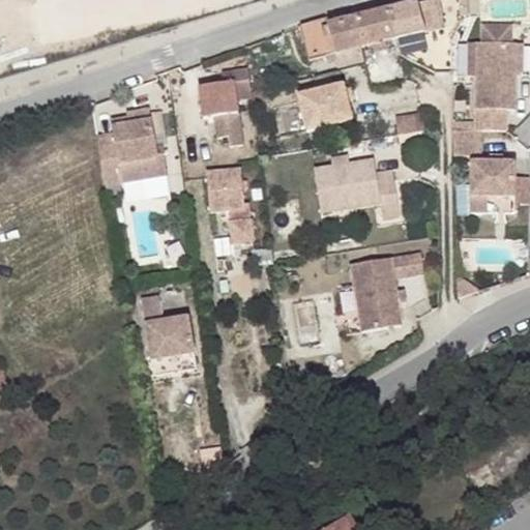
[(438,0),(419,5),(418,4),(392,11),(390,11),(396,39),(425,33),(444,28),(438,0)]
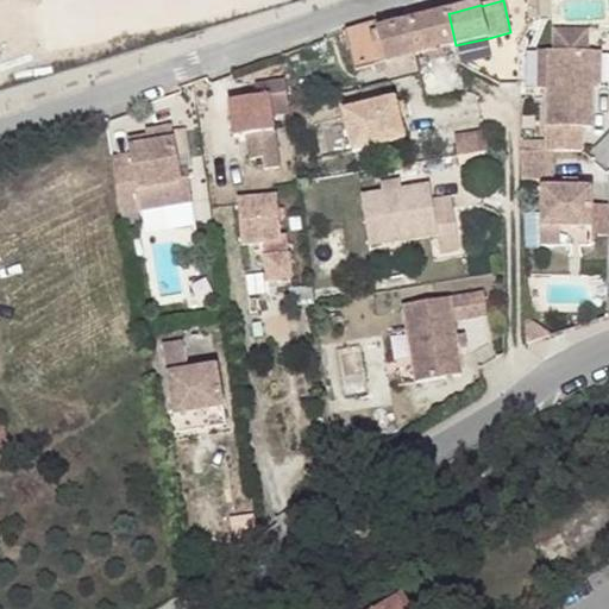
[(428,6),(406,12),(408,24),(432,18),(428,6)]
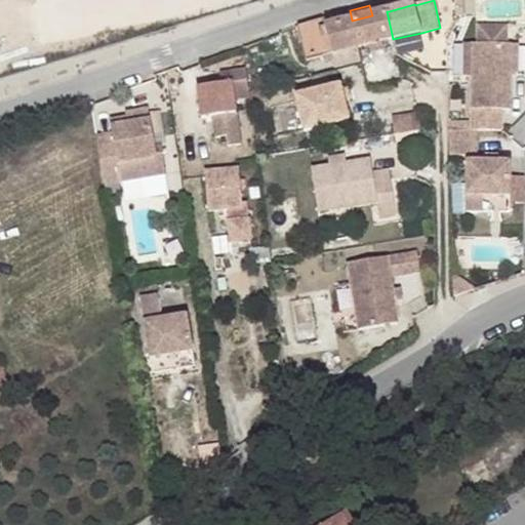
[(387,11),(372,15),(352,21),(359,48),(393,39),(387,11)]
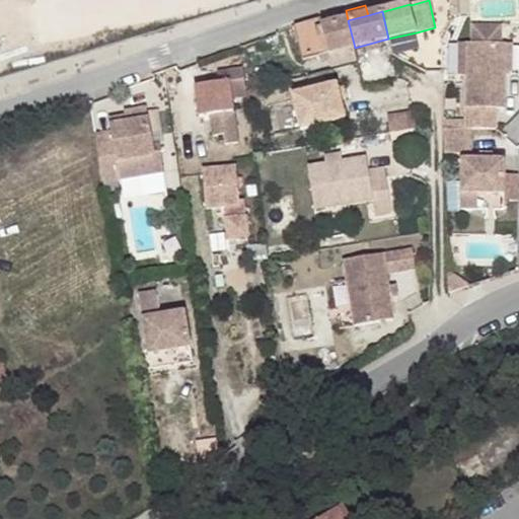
[(338,13),(321,18),(320,18),(322,26),(341,21),(338,13)]
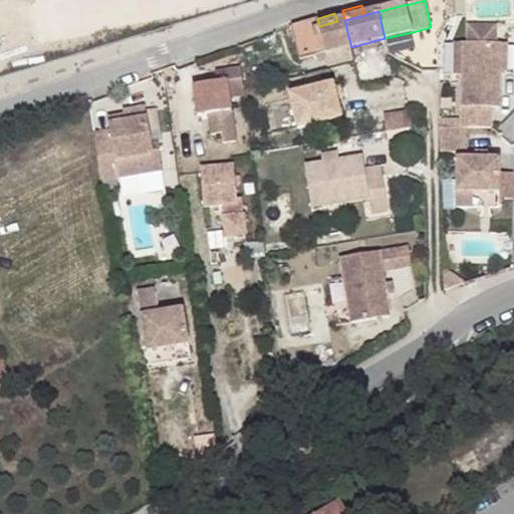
[(319,26),(317,18),(291,27),(293,36),(299,60),(325,53),(319,26)]
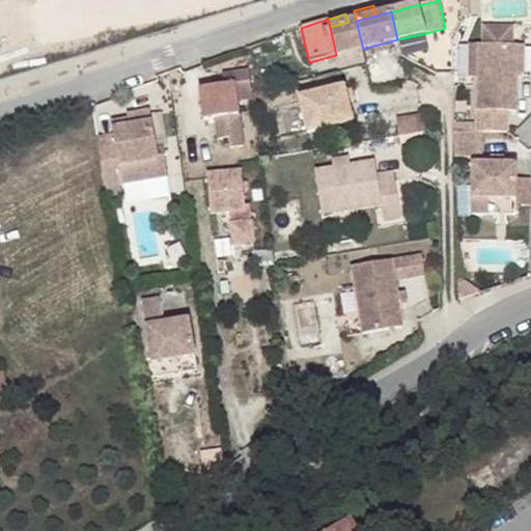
[(363,49),(356,21),(348,22),(330,27),(336,55),(363,49)]
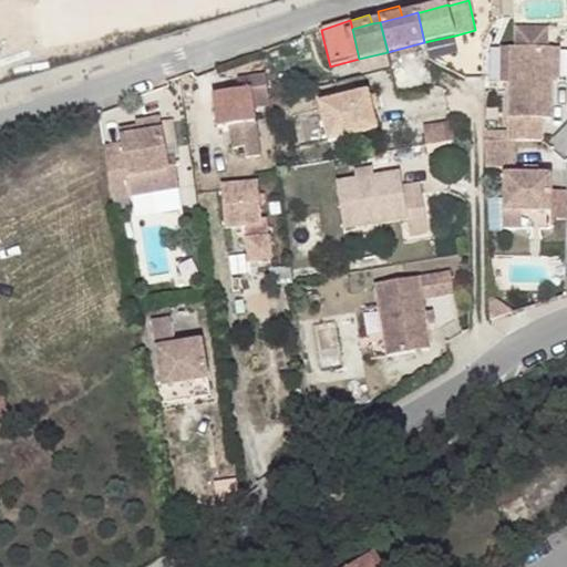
[(516,28),(515,48),(540,48),(540,28),(516,28)]
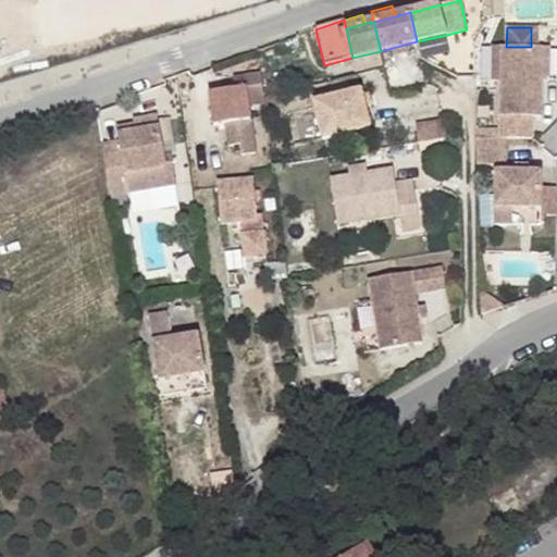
[(500,81),(500,46),(492,47),(491,81),(500,81)]
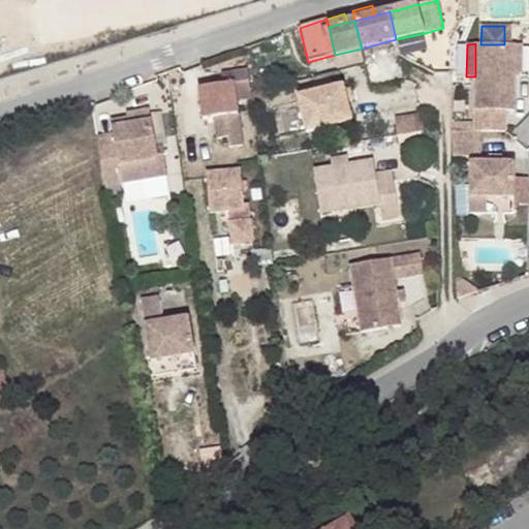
[(515,111),(517,44),(504,44),(480,44),(475,43),(475,76),(475,124),(475,130),(479,131),(501,131),(506,131),(506,111),(515,111)]
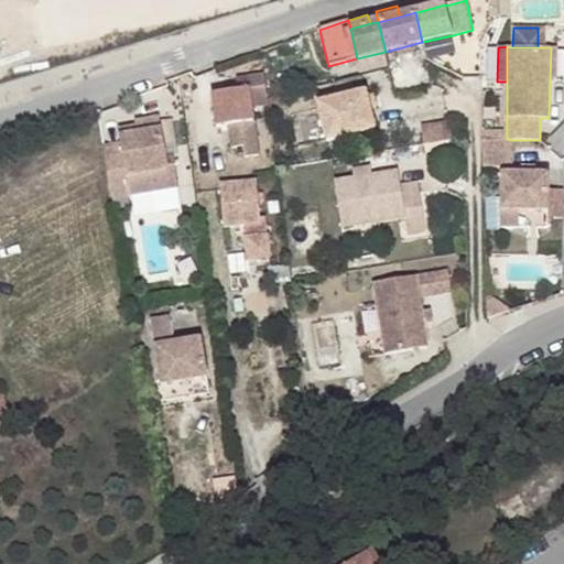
[(386,52),(357,58),(360,74),(388,67),(386,52)]
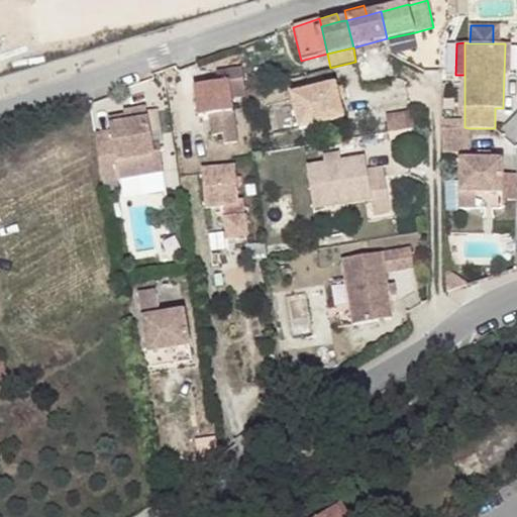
[(199,117),(210,115),(232,112),(231,99),(245,97),(241,69),(217,73),(218,83),(195,87),(199,117)]
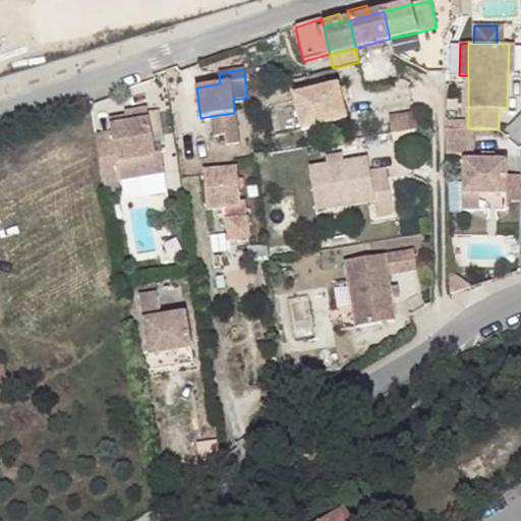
[(419,83),(400,89),(405,103),(424,98),(419,83)]
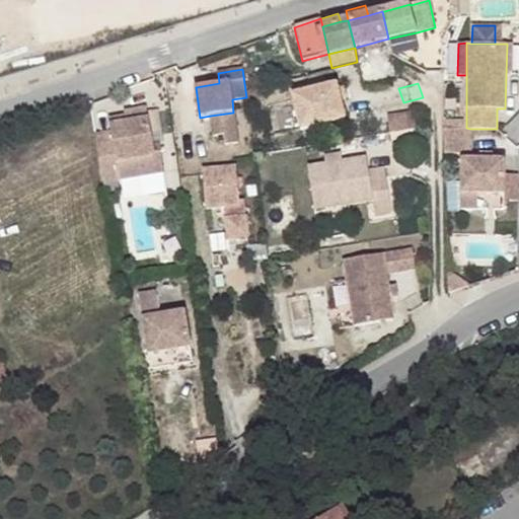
[(336,85),(292,95),(300,131),(344,120),(336,85)]
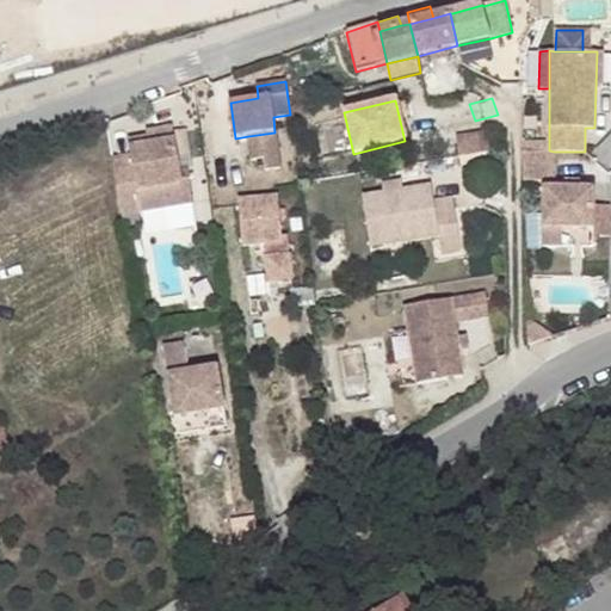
[(178,171),(170,127),(143,131),(146,144),(128,148),(129,155),(112,159),(122,215),(193,201),(186,170),(178,171)]
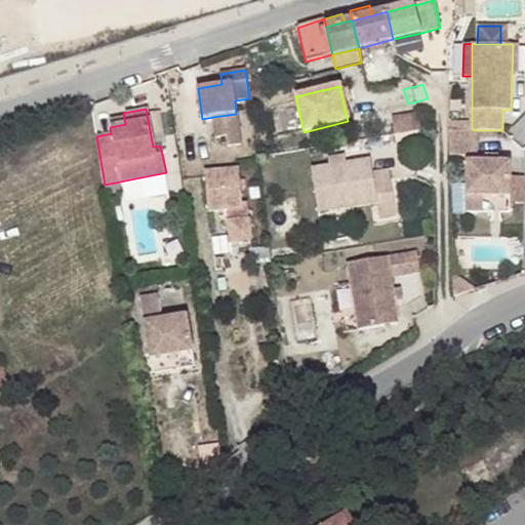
[(421,130),(418,112),(411,114),(414,131),(421,130)]
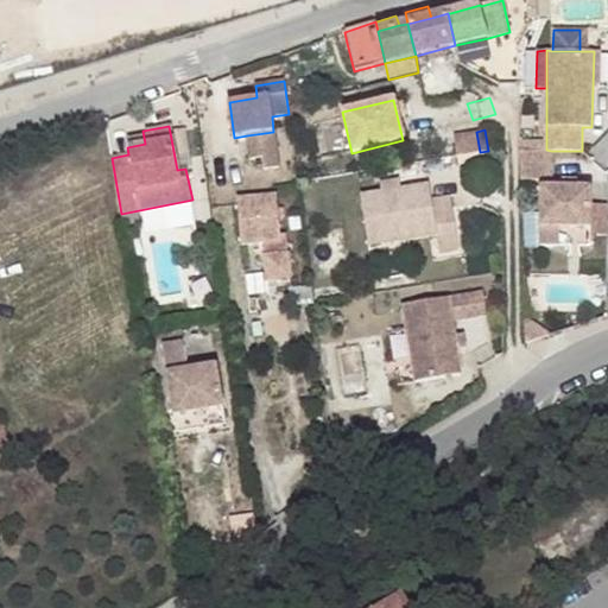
[(279,168),(273,132),(247,135),(251,159),(263,158),(265,170),(279,168)]
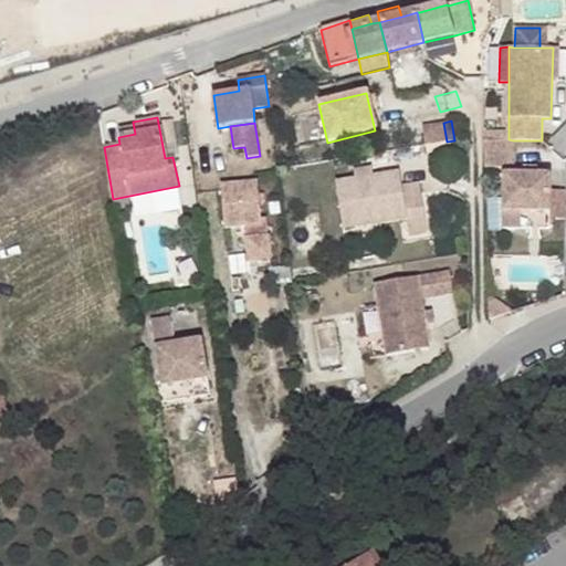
[(447,142),(443,123),(422,126),(426,145),(447,142)]
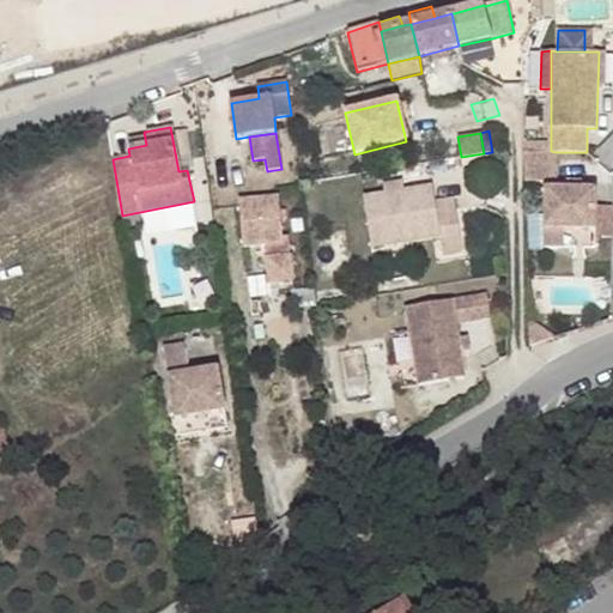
[(145,137),(127,141),(128,149),(146,145),(145,137)]
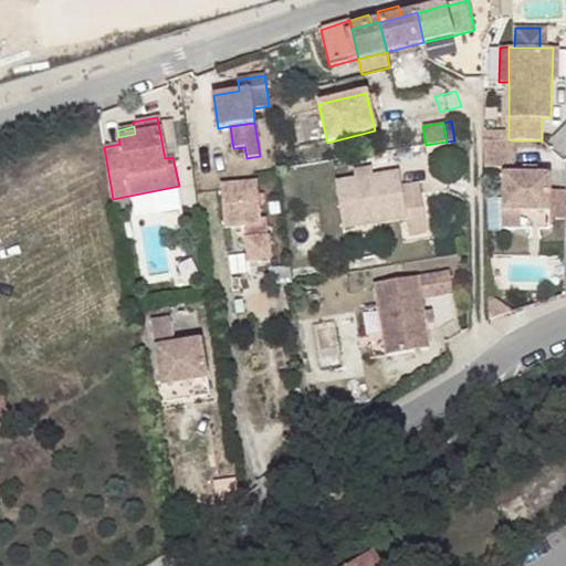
[(285,153),(281,128),(274,129),(276,154),(285,153)]
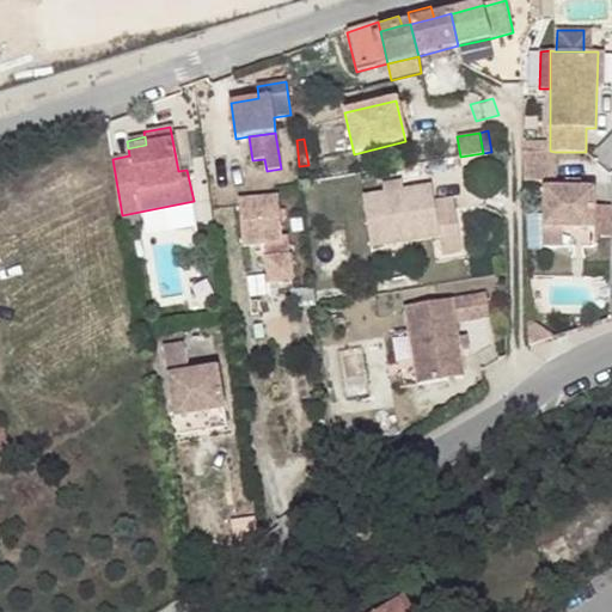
[(555,152),(550,151),(524,151),(520,151),(522,182),(556,182),(555,152)]
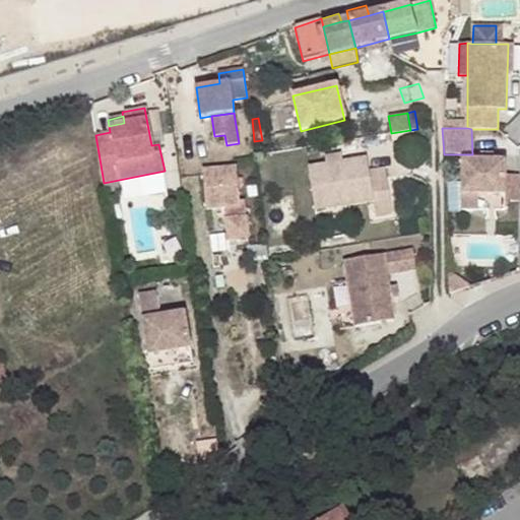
[(341,153),(325,156),(326,164),(342,160),(341,153)]
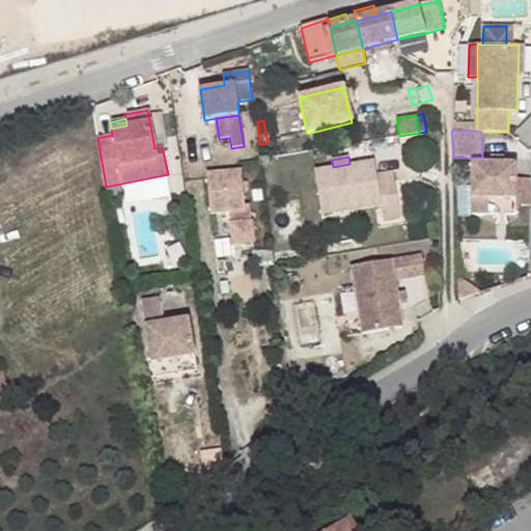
[(378,175),(375,161),(350,164),(333,167),(314,170),(322,216),(383,205),(385,221),(401,219),(393,172),(378,175)]
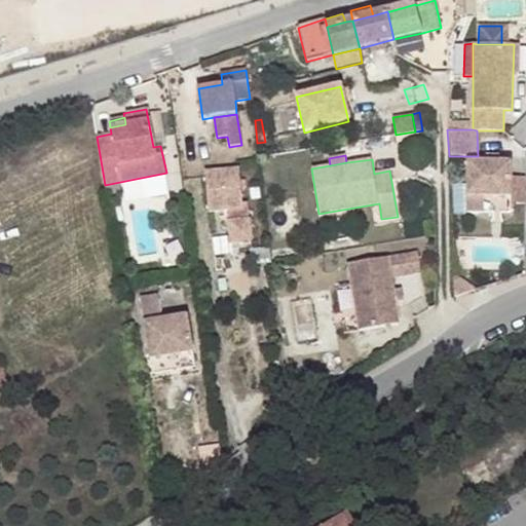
[(485,162),(467,162),(466,196),(484,196),(511,197),(511,162),(498,162),(485,162)]
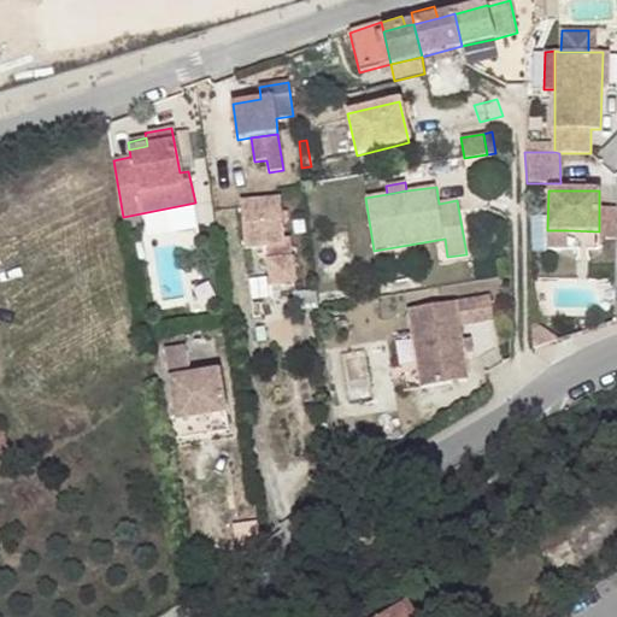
[(286,239),(281,199),(240,203),(245,248),(268,246),(270,276),(271,286),(275,285),(295,282),(291,239),(286,239)]
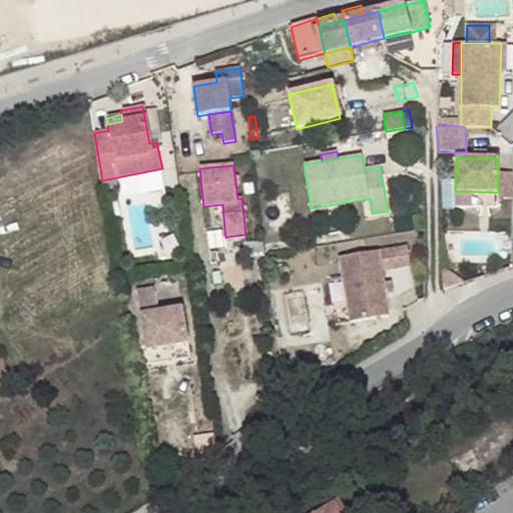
[(472,207),(472,191),(455,191),(455,207),(472,207)]
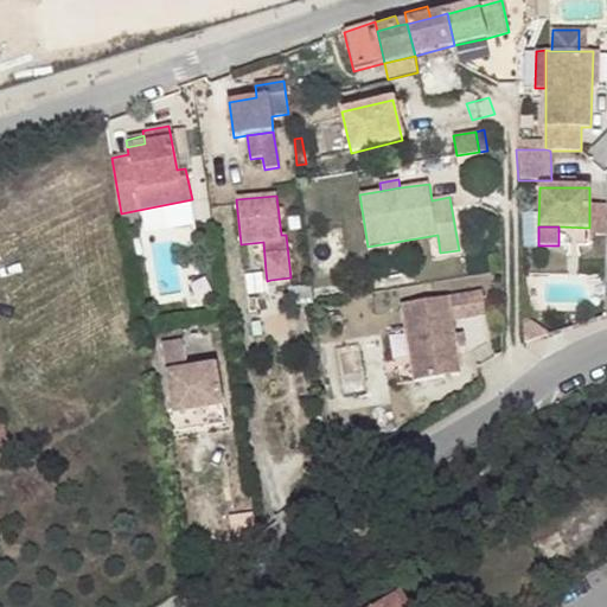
[(564,228),(564,243),(592,243),(592,228),(564,228)]
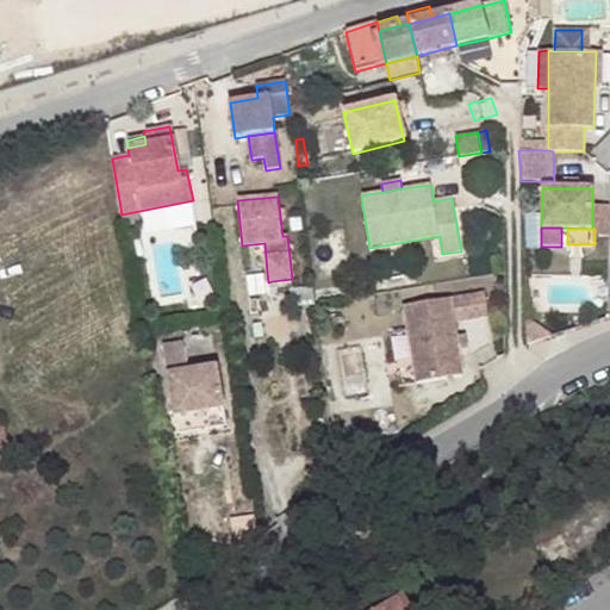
[(268,282),(267,273),(246,277),(249,297),(273,294),(272,281),(268,282)]
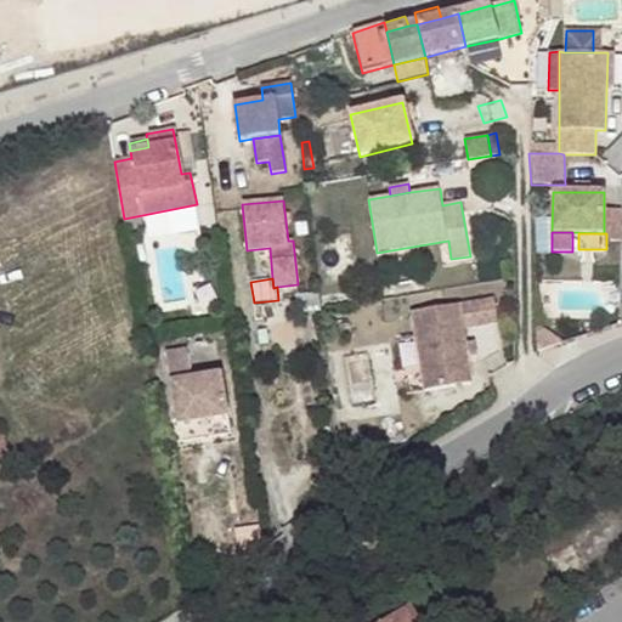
[(317,293),(294,295),(297,314),(320,310),(317,293)]
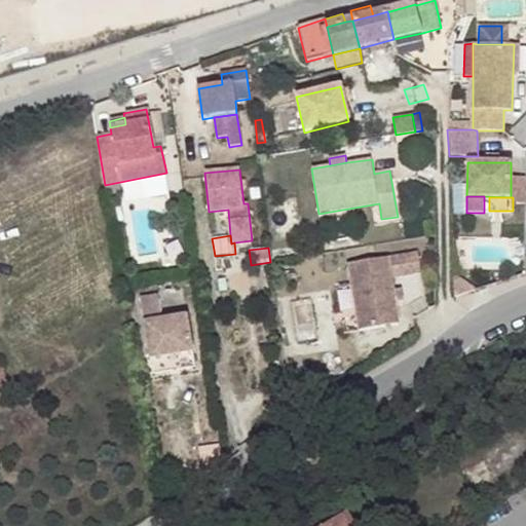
[(418,253),(387,257),(348,264),(360,331),(400,324),(396,302),(391,277),(421,272),(418,253)]
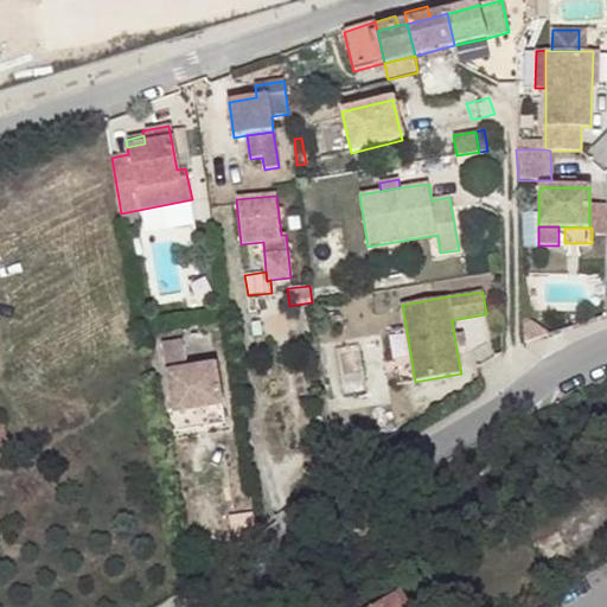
[(466,347),(464,333),(454,336),(457,349),(466,347)]
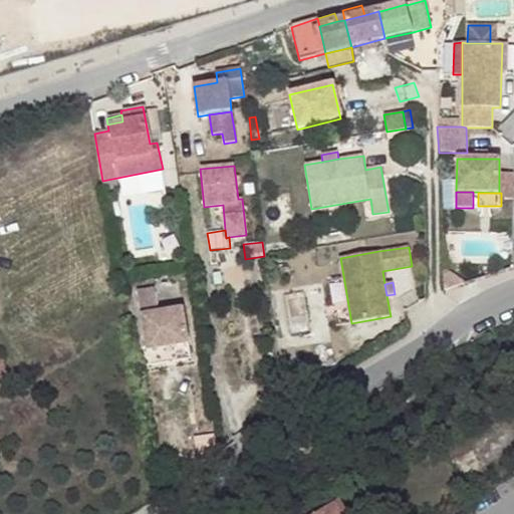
[(154,288),(138,291),(147,350),(188,343),(182,309),(167,311),(166,306),(158,308),(154,288)]
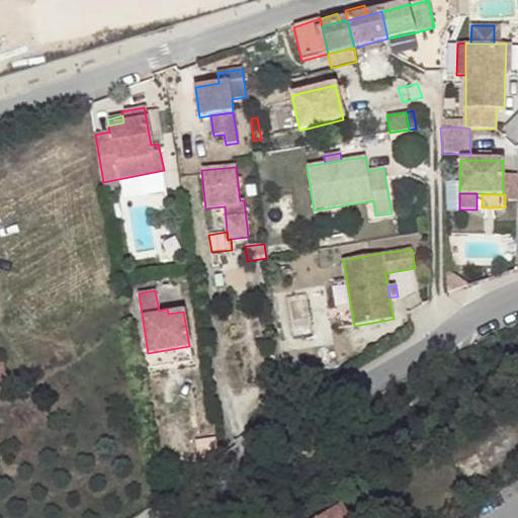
[(153,366),(193,357),(191,347),(150,355),(153,366)]
